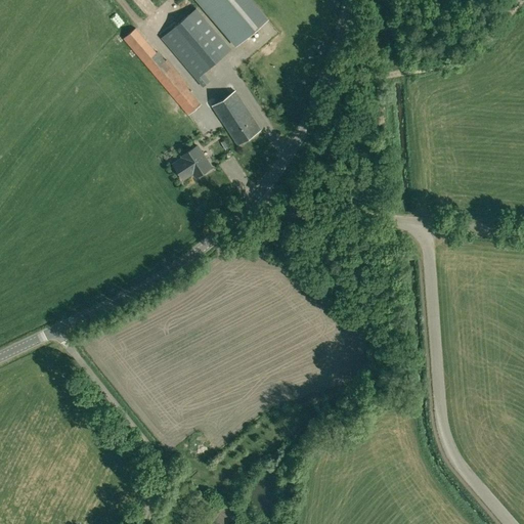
[(197,0),(235,45),(265,19),(249,0),(197,0)]
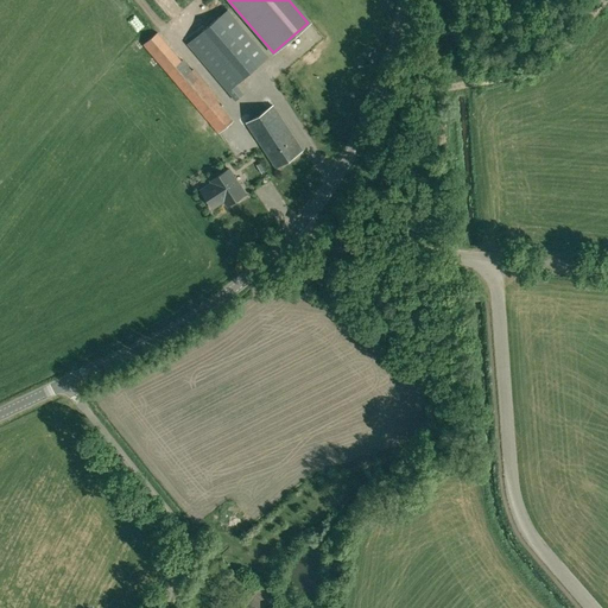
[(236,86),(261,63),(221,16),(188,44),(235,101),(244,94),(236,86)]
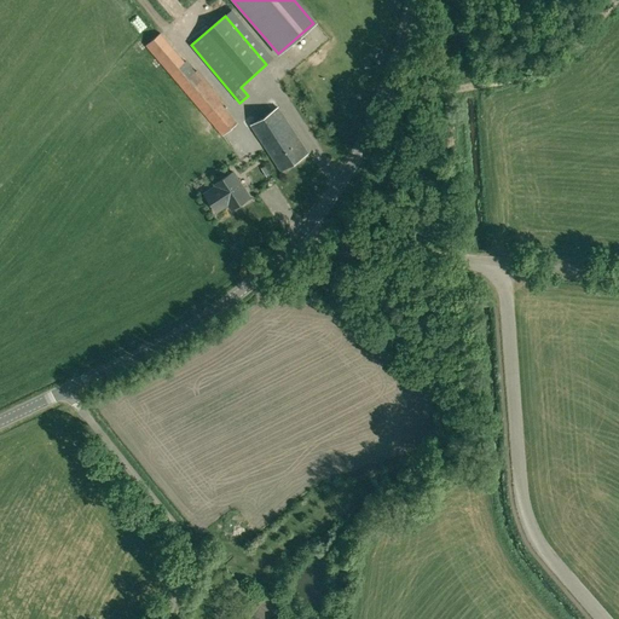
[(223,136),(238,122),(221,103),(224,102),(197,70),(196,70),(186,61),(185,62),(161,33),(146,45),(223,136)]
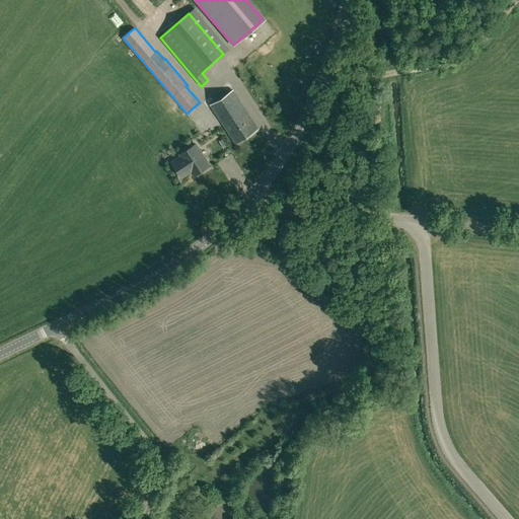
[(257,128),(232,90),(211,104),(235,143),(257,128)]
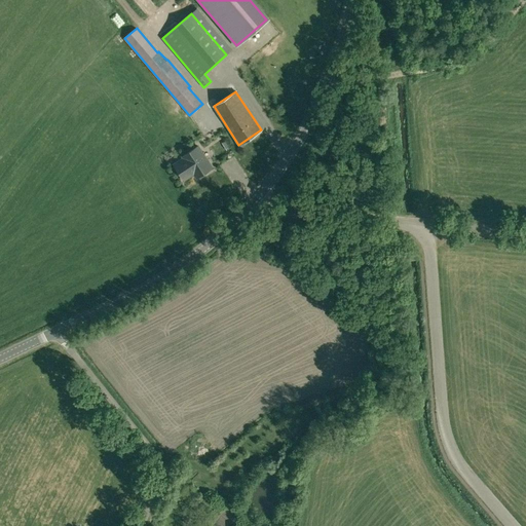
[(212,167),(198,146),(182,156),(184,158),(174,164),(184,180),(194,174),(196,178),(198,177),(199,178),(207,174),(205,172),(212,167)]
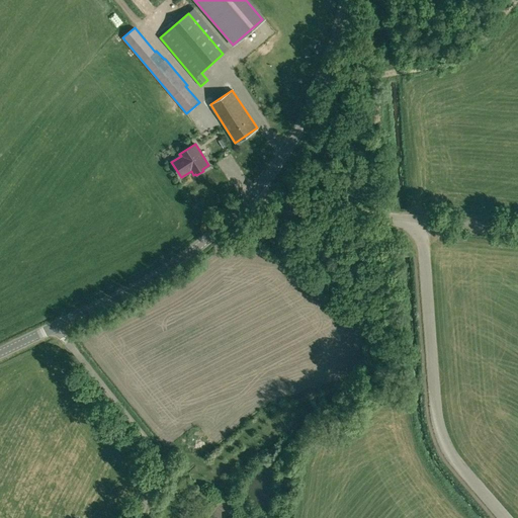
[(192,435),(196,428),(191,424),(186,432),(192,435)]
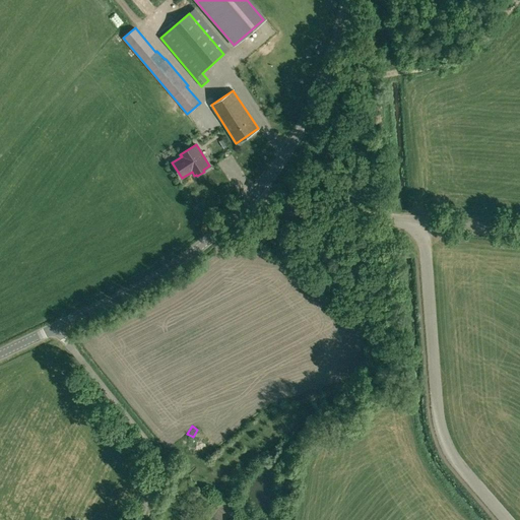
[(189,513),(180,507),(173,519),(174,519),(181,519),(183,517),(186,518),(189,513)]
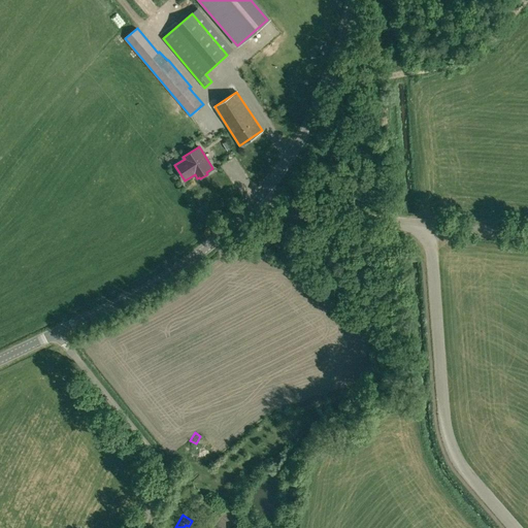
All buildings are outlined.
